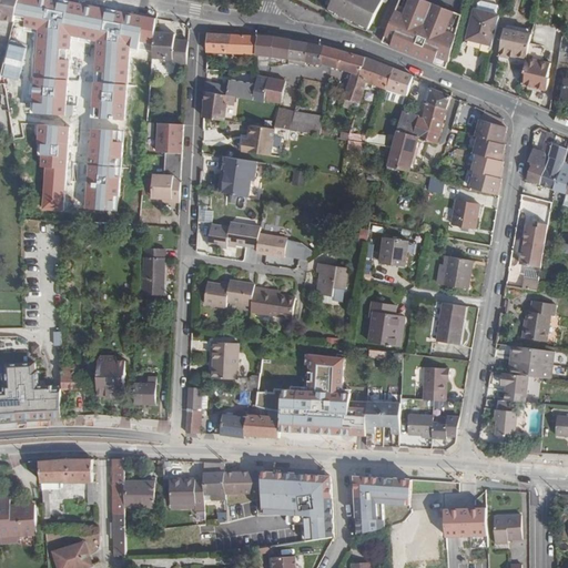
[(18,0),(0,0),(0,18),(14,21),(16,14),(18,0)]
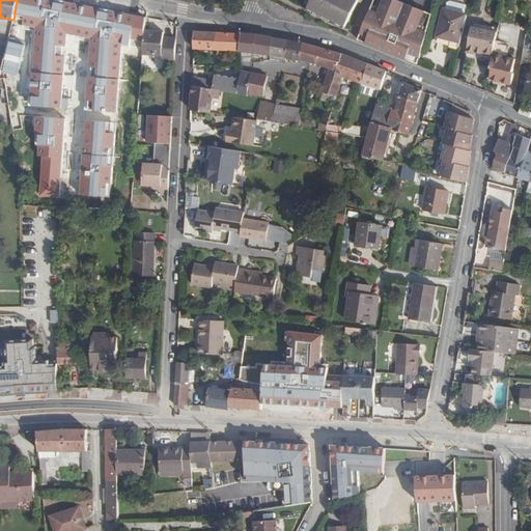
[(24,16),(39,19),(42,0),(17,0),(15,14),(24,16)]
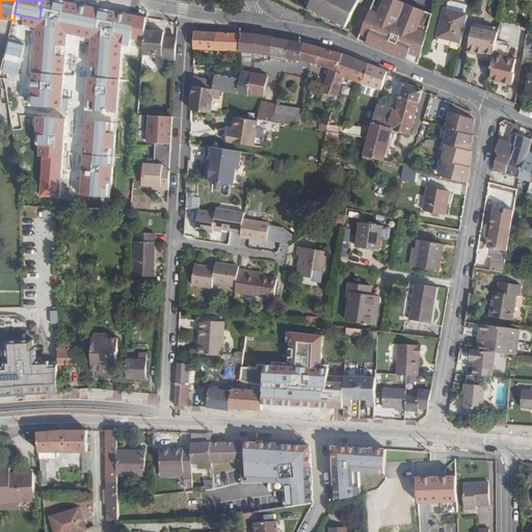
[(29,105),(60,108),(67,33),(89,38),(84,110),(117,113),(122,45),(143,48),(144,32),(147,17),(60,0),(42,0),(40,19),(24,16),(21,29),(31,30),(34,31),(30,78),(29,105)]
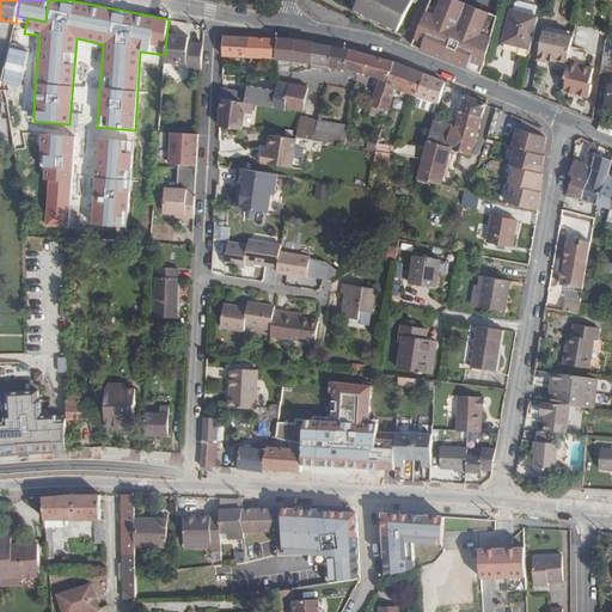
[(380,23),(398,31),(412,1),(410,0),(360,0),(355,11),(372,19),(371,23),(378,26),(380,23)]
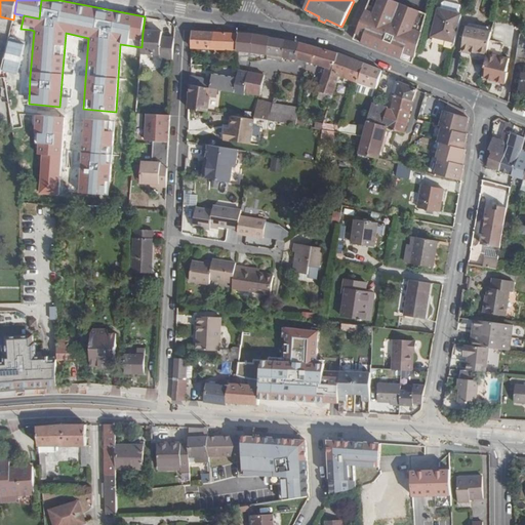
[(397,3),(388,0),(378,0),(376,7),(378,8),(389,12),(393,13),(397,3)]
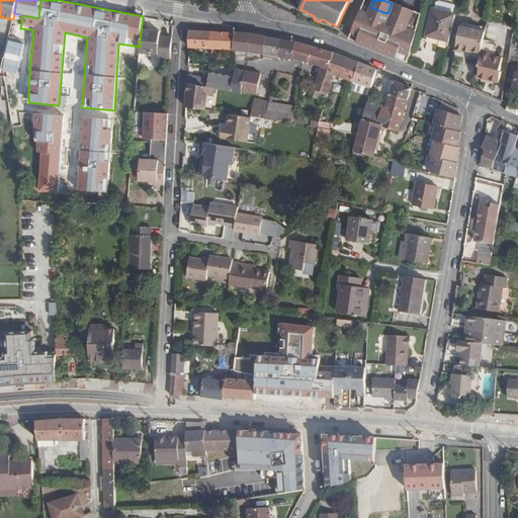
[(371,7),(363,3),(360,11),(367,14),(371,7)]
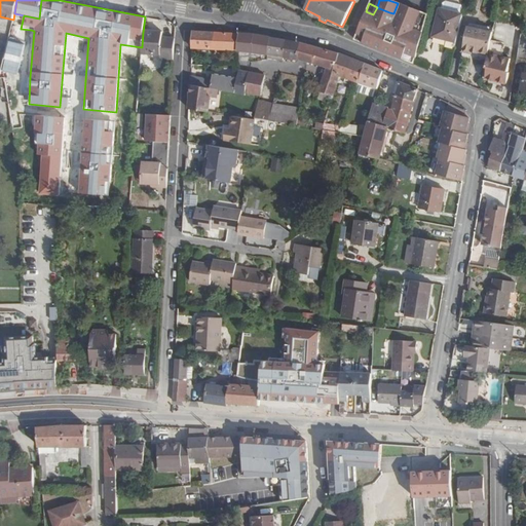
[(419,12),(398,3),(393,13),(415,23),(419,12)]
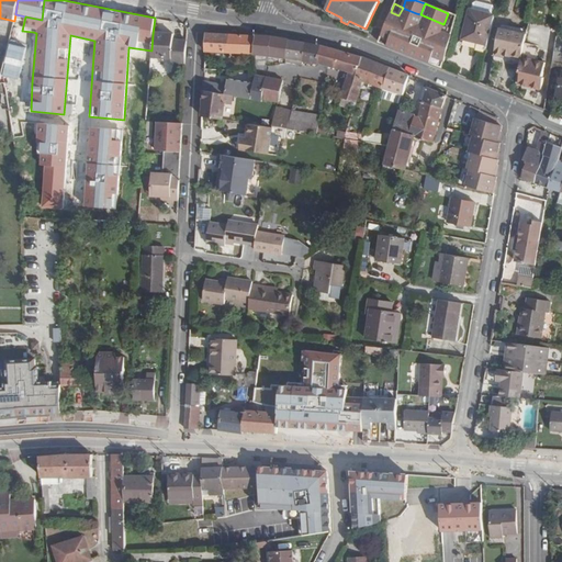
[(389,41),(385,46),(400,52),(402,48),(406,51),(420,14),(416,13),(414,20),(403,18),(405,9),(403,8),(398,15),(391,12),(380,37),(389,41)]
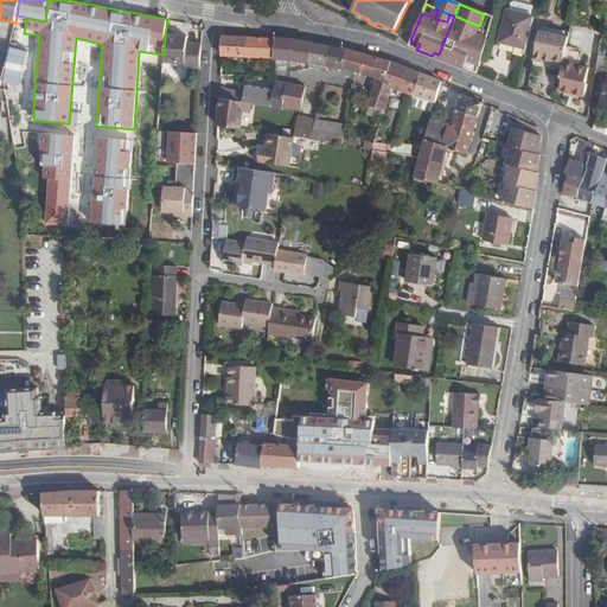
[(449,14),(438,10),(435,19),(447,21),(449,14)]
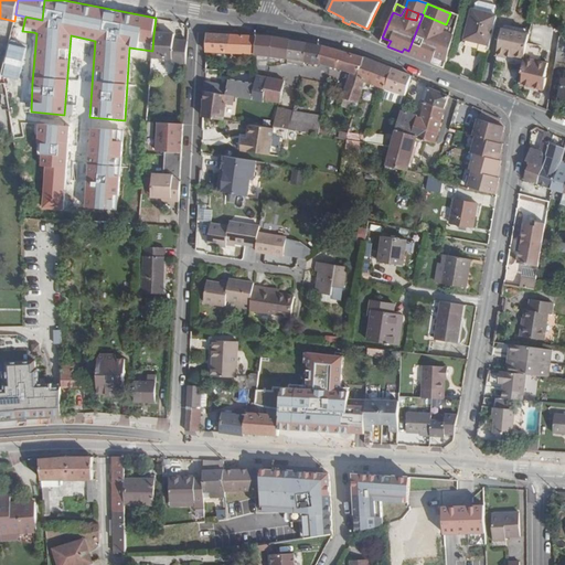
[(472,10),(465,40),(489,45),(496,17),(472,10)]
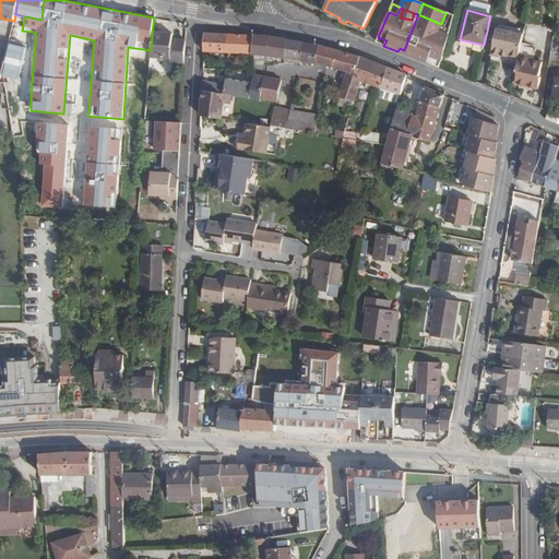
[(450,27),(453,16),(445,13),(441,24),(450,27)]
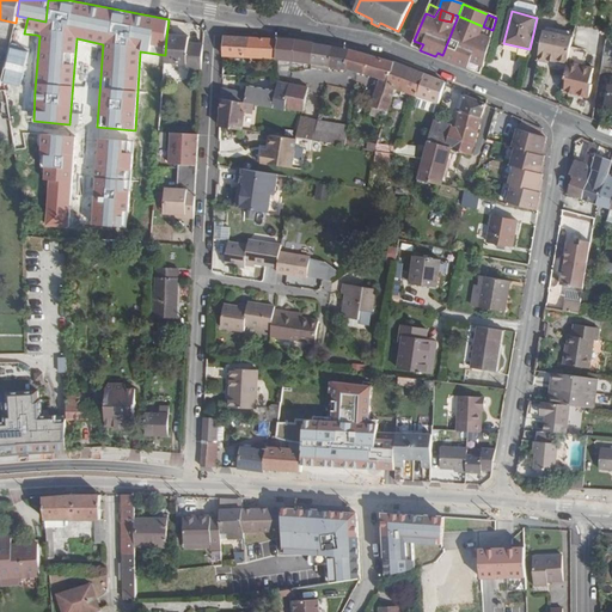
[(483,26),(458,16),(442,55),(452,59),(451,62),(465,68),(470,54),(472,55),(484,59),(490,38),(481,36),(483,26)]
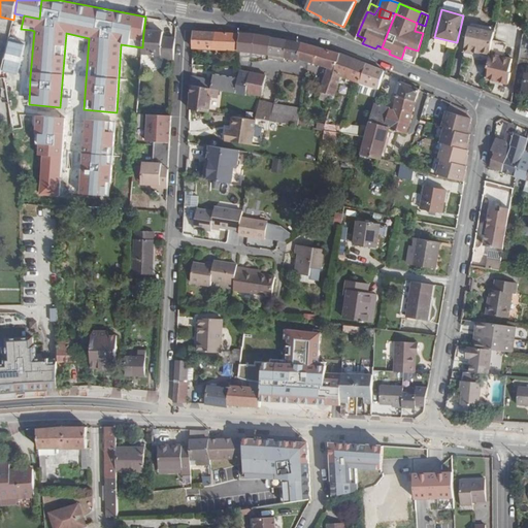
[(415,31),(423,33),(425,26),(417,23),(415,31)]
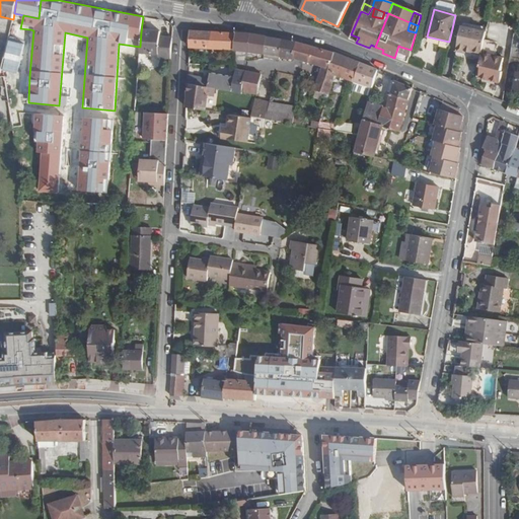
[(459,22),(458,26),(484,31),(485,27),(459,22)]
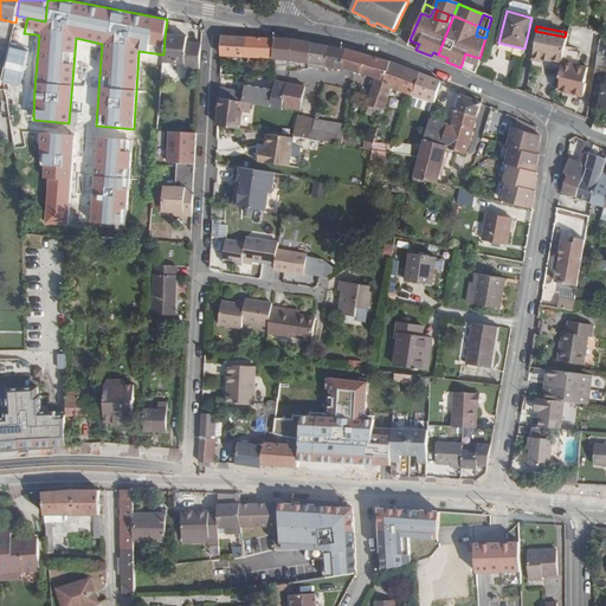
[(565,37),(535,31),(530,59),(540,62),(540,59),(560,64),(561,56),(562,51),(565,37)]
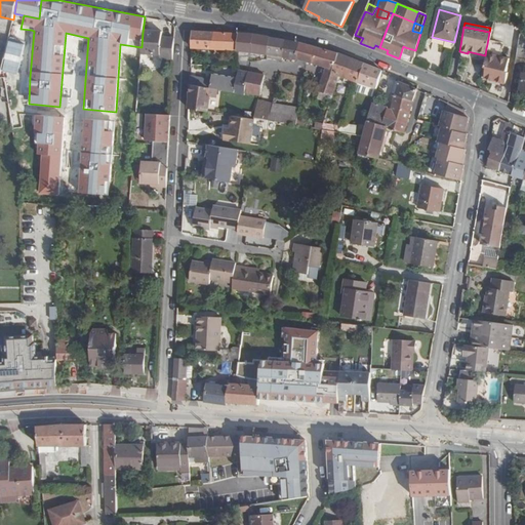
[(502,42),(513,44),(515,29),(505,28),(503,27),(500,40),(503,40),(502,42)]
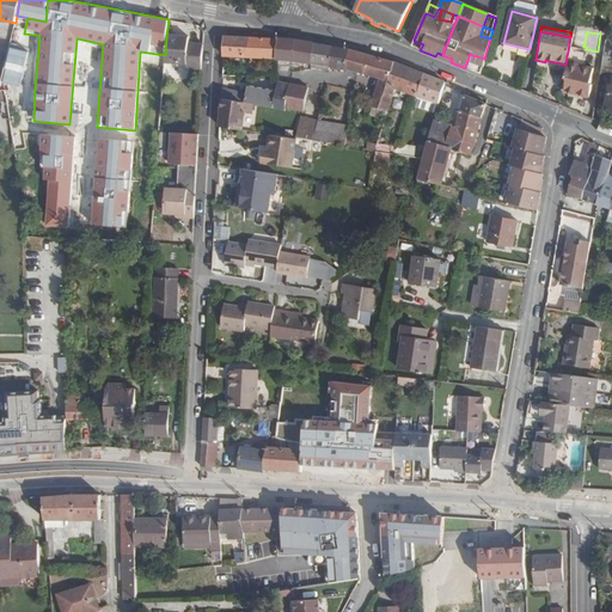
[(249,38),(224,36),(222,56),(249,57),(249,38)]
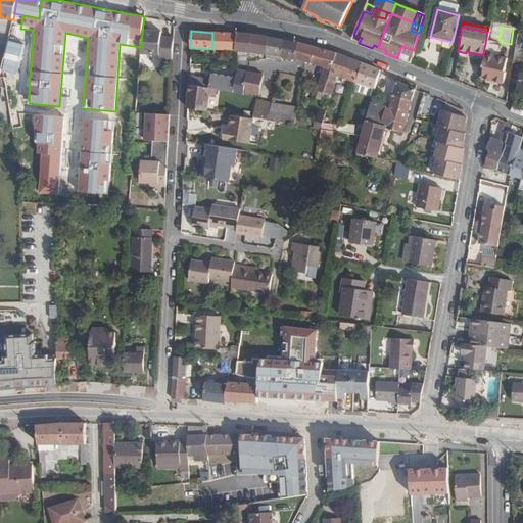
[(161,34),(142,32),(141,47),(140,56),(159,58),(159,68),(172,69),(173,47),(160,46),(161,40),(161,34)]
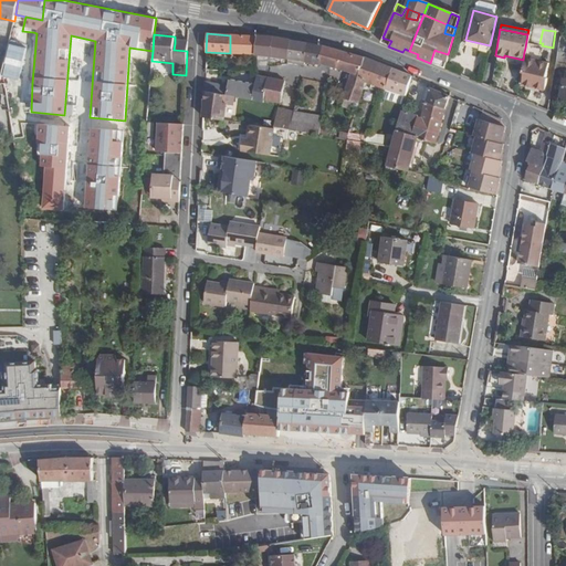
[(258,37),(230,35),(230,53),(257,54),(258,37)]
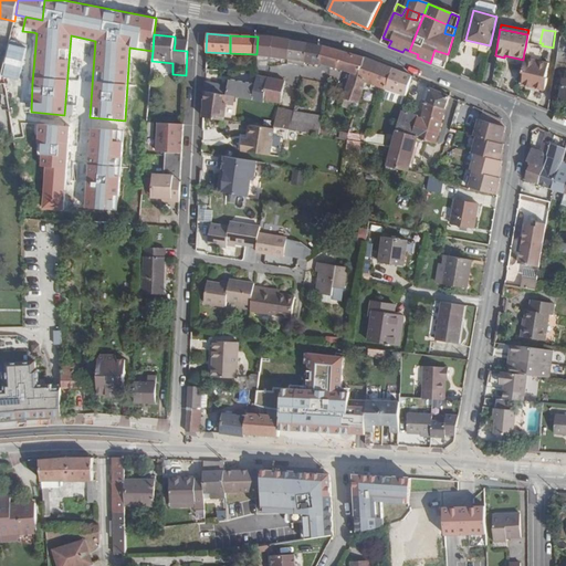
[(273,38),(258,37),(257,54),(287,56),(290,41),(273,38)]
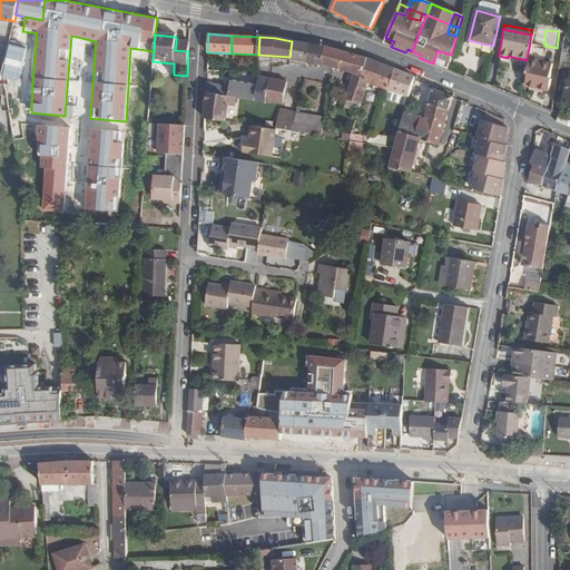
[(385,38),(383,43),(391,47),(394,41),(385,38)]
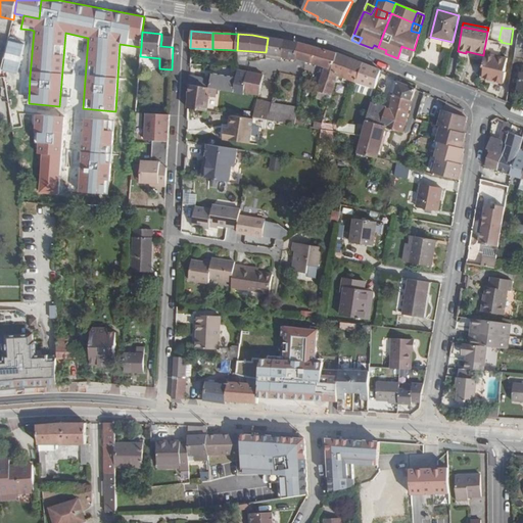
[(282,40),(268,38),(266,52),(280,53),(282,40)]
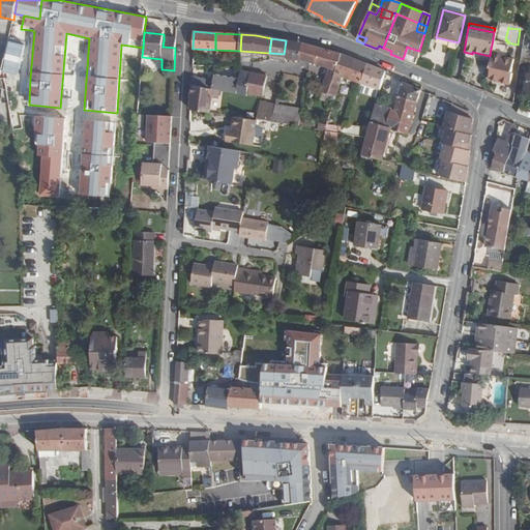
[(300,43),(286,40),(284,54),(287,55),(298,56),(300,43)]
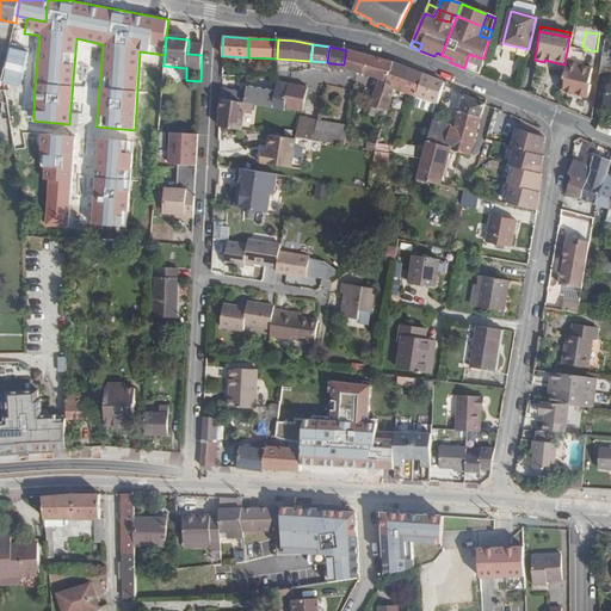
[(384,110),(383,115),(387,115),(393,92),(396,81),(387,78),(392,63),(358,54),(349,50),(346,50),(344,65),(347,66),(356,68),(378,75),(370,105),(384,110)]
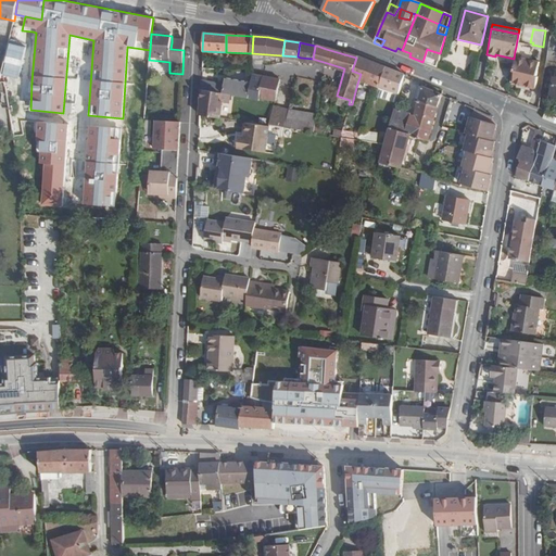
[(438,61),(440,53),(429,50),(427,49),(422,62),(424,63),(426,57),(438,61)]
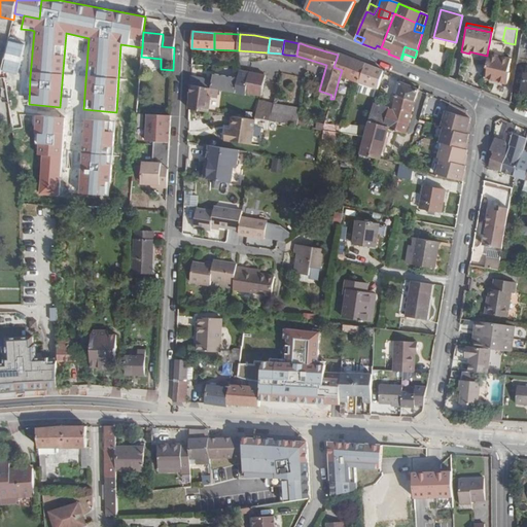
[(401,60),(413,64),(415,58),(403,54),(401,60)]
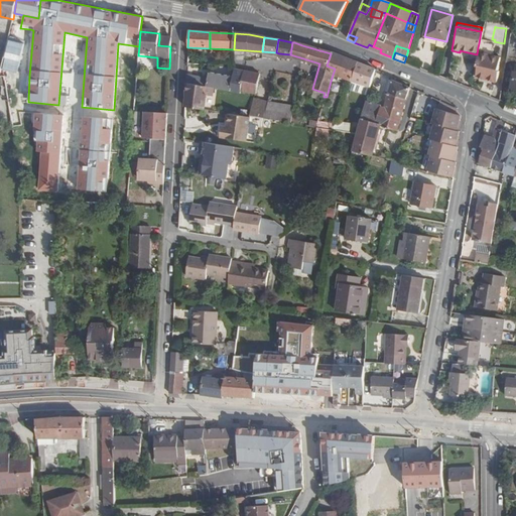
[(327,66),(335,69),(332,78),(369,91),(374,71),(337,56),(331,53),(327,66)]
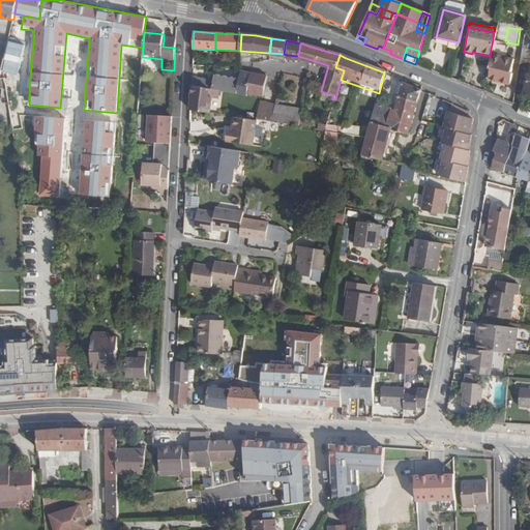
[(490,58),(484,81),(509,86),(510,75),(509,74),(511,62),(490,58)]
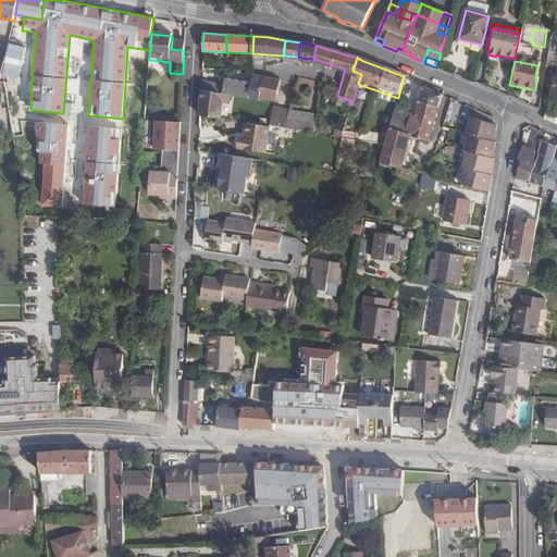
[(556,65),(544,63),(544,70),(540,95),(556,98),(556,65)]
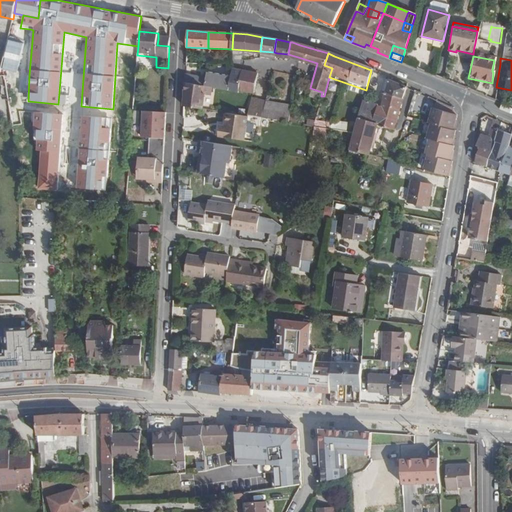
[(185,76),(184,83),(185,84),(210,88),(217,89),(236,93),(236,91),(239,70),(230,69),(228,78),(207,73),(206,80),(185,76)]
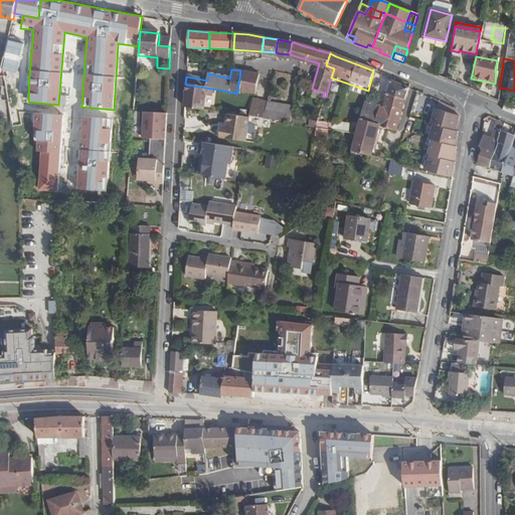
[(255,73),(240,70),(237,92),(251,95),(255,73)]
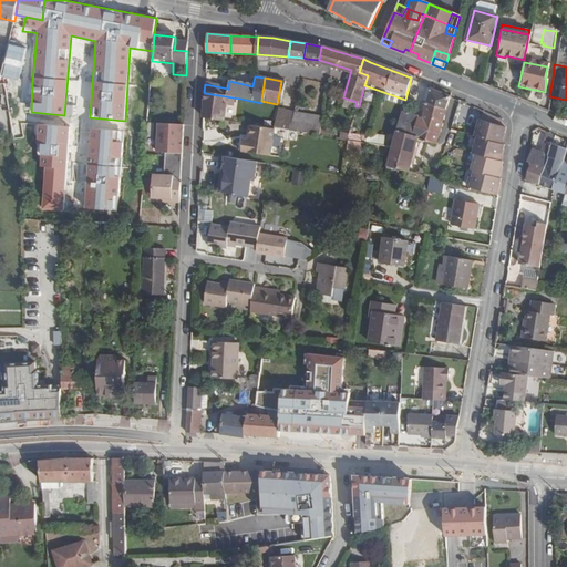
[(403,117),(401,116),(393,148),(392,153),(387,171),(410,176),(416,142),(435,145),(450,99),(431,91),(426,104),(421,122),(403,117)]
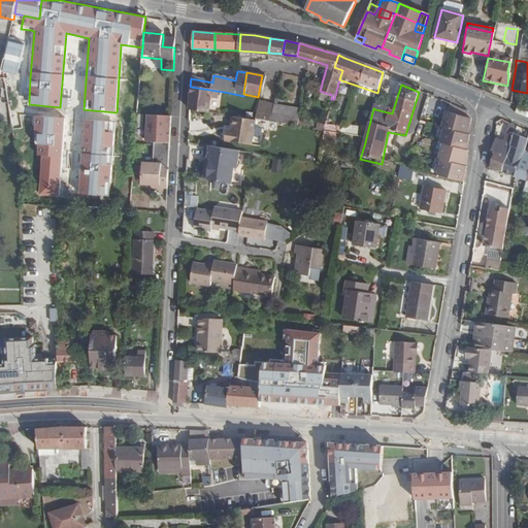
[(191,96),(189,111),(207,114),(210,99),(216,100),(217,91),(191,87),(190,96),(191,96)]
